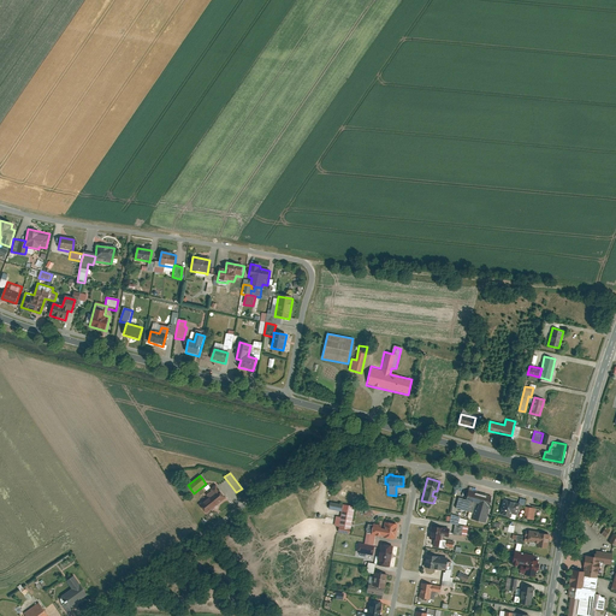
[(225,498),(215,485),(205,493),(207,497),(199,503),(206,513),(225,498)]
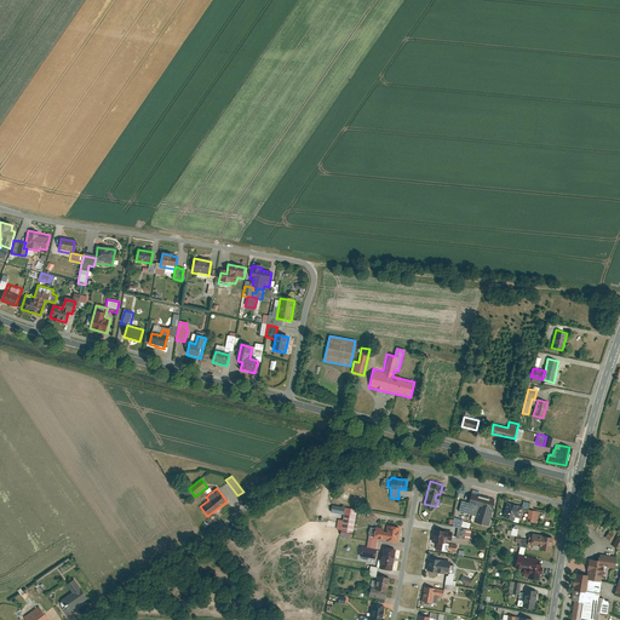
[(461,500),(459,510),(472,515),(471,521),(488,526),(495,498),(470,492),(468,501),(461,500)]
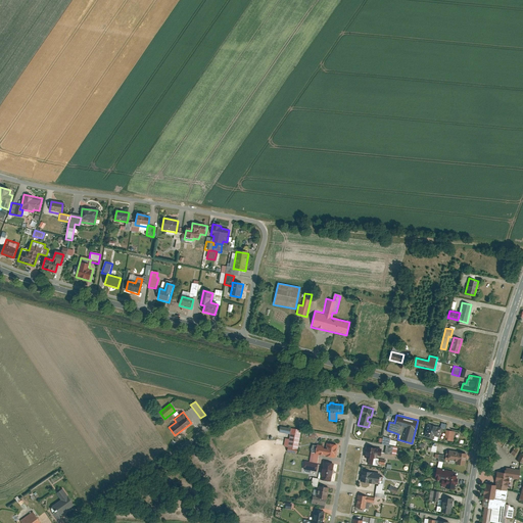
[(441,422),(440,426),(427,423),(423,437),(437,441),(441,427),(444,428),(446,423),(441,422)]
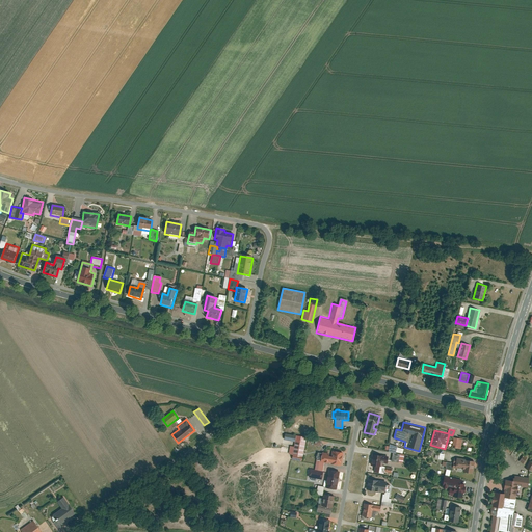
[(292,459),(301,461),(306,436),(285,432),(284,439),(295,441),(294,446),(290,445),(289,453),(293,454),(292,459)]
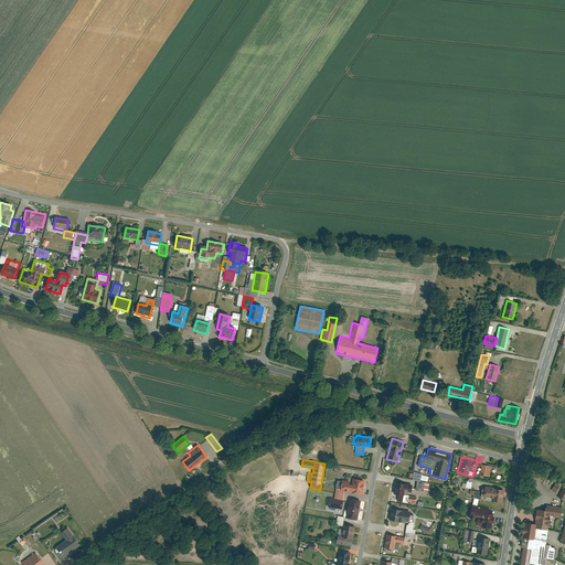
[(480,475),(482,475),(482,477),(486,477),(486,476),(490,477),(492,466),(482,464),(480,475)]
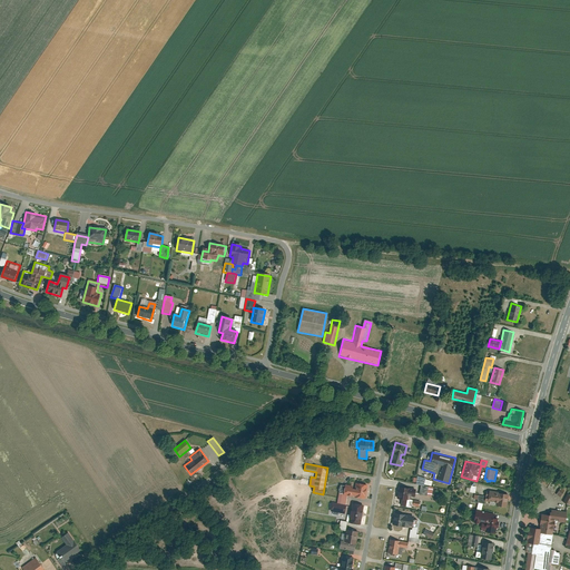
[(418,475),(418,478),(414,477),(413,481),(416,482),(416,483),(423,484),(424,484),(432,485),(433,480),(425,479),(425,478),(418,475)]
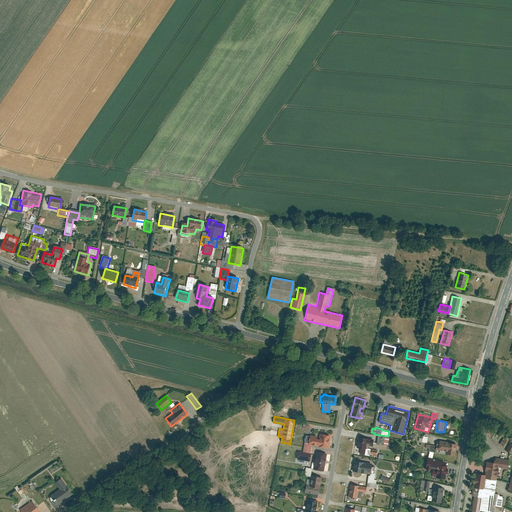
[(511,442),(498,432),(491,441),(505,450),(511,442)]
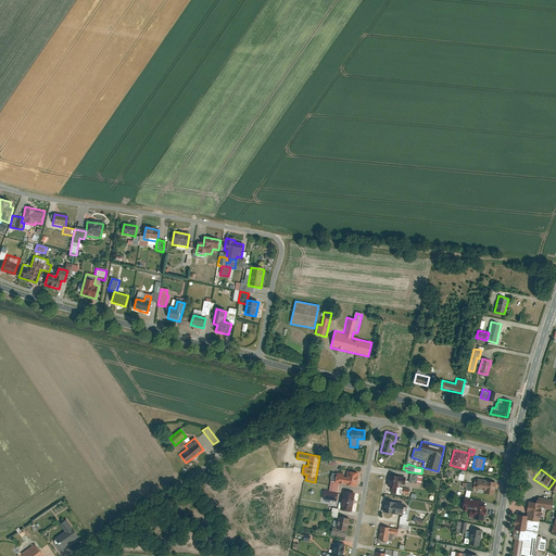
[(331,471),(329,491),(338,492),(339,483),(356,485),(358,472),(346,470),(345,474),(331,471)]
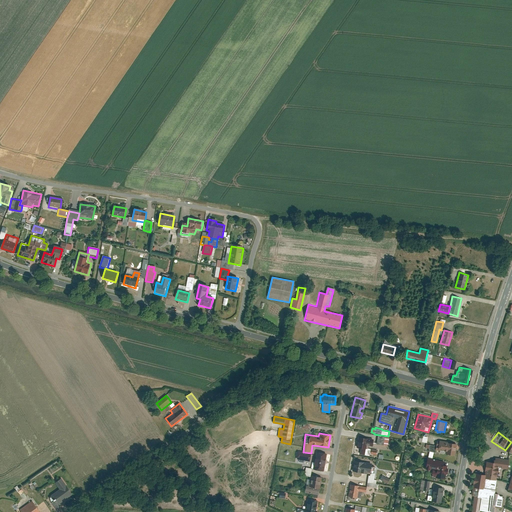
[(378,435),(377,443),(388,445),(389,437),(378,435)]
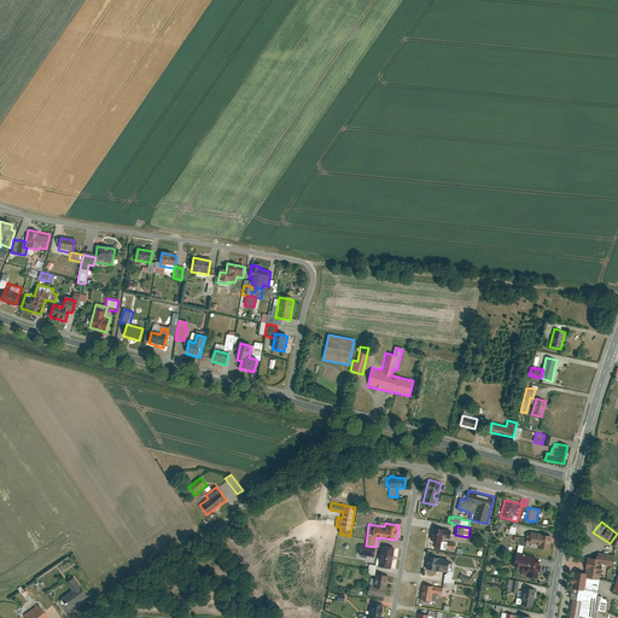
[(432,528),(430,547),(448,549),(448,548),(455,549),(455,543),(448,542),(448,541),(442,540),(442,537),(449,538),(450,530),(432,528)]
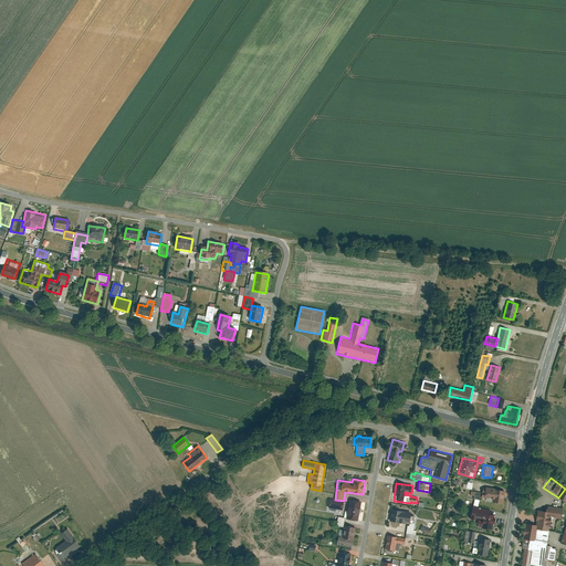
[(471,490),(470,494),(474,495),(472,505),(479,506),(480,500),(481,500),(482,496),(486,498),(486,500),(503,503),(505,490),(494,489),(494,488),(483,485),(482,492),(471,490)]
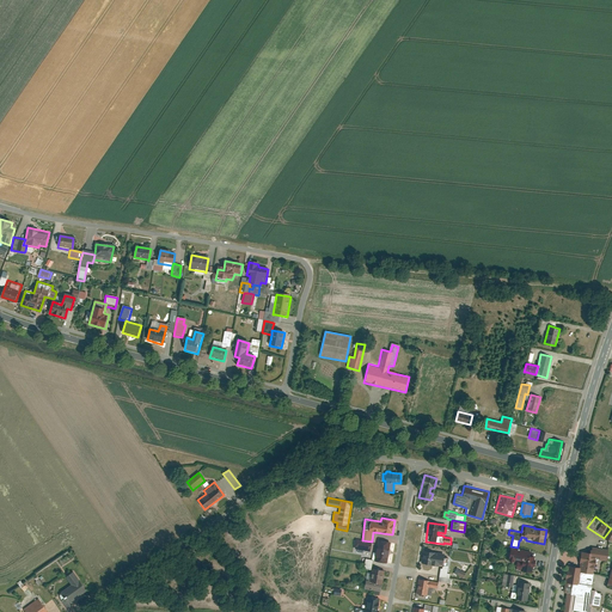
[(373,550),(372,558),(374,560),(374,561),(387,563),(391,542),(379,539),(378,544),(356,539),(354,548),(371,551),(371,549),(373,550)]
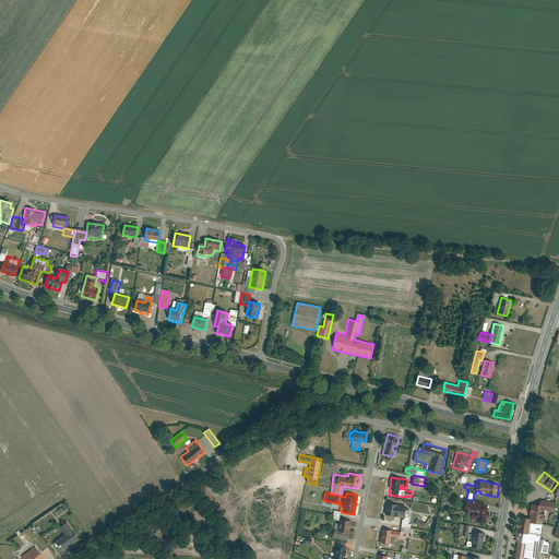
[(557,502),(542,499),(540,507),(534,504),(531,520),(522,519),(519,535),(515,536),(514,544),(518,544),(514,558),(525,558),(526,558),(530,558),(543,558),(544,556),(549,557),(552,540),(543,538),(547,512),(555,513),(557,502)]
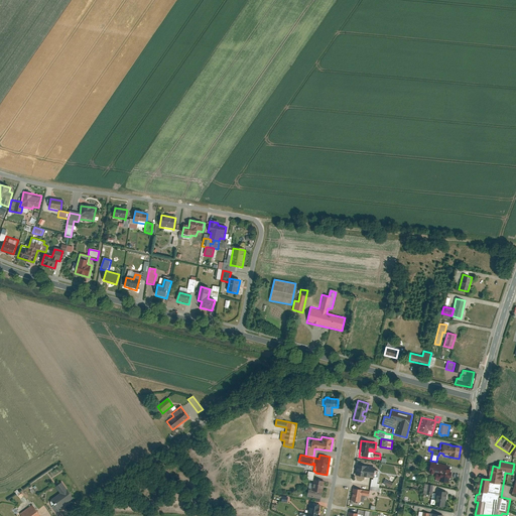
[(436,472),(435,480),(449,482),(452,469),(445,468),(446,464),(430,462),(428,473),(433,474),(433,472),(436,472)]
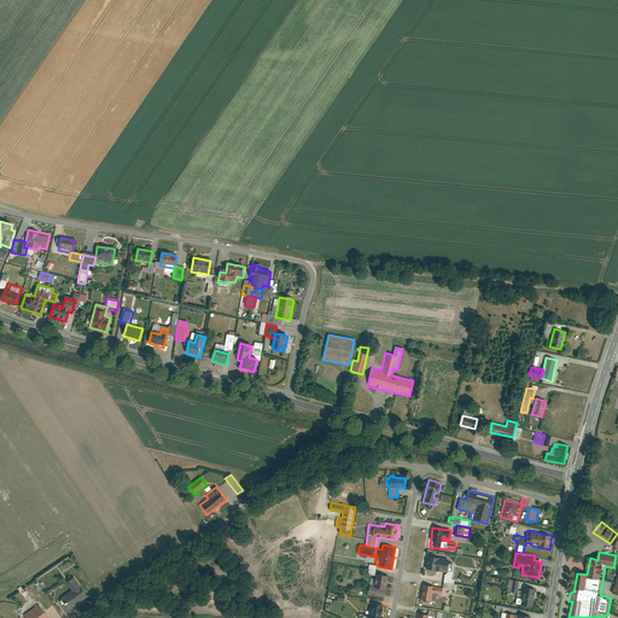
[(427,555),(425,567),(447,572),(447,573),(445,573),(443,582),(454,583),(455,579),(452,578),(453,571),(452,571),(453,563),(448,561),(449,559),(427,555)]
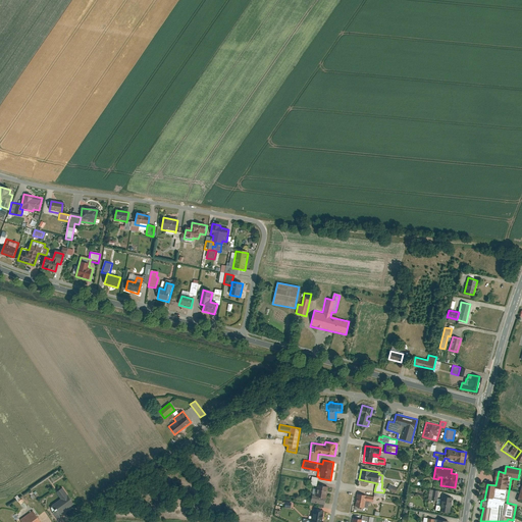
[(313,488),(311,502),(324,505),(325,498),(326,498),(328,486),(317,484),(316,488),(313,488)]
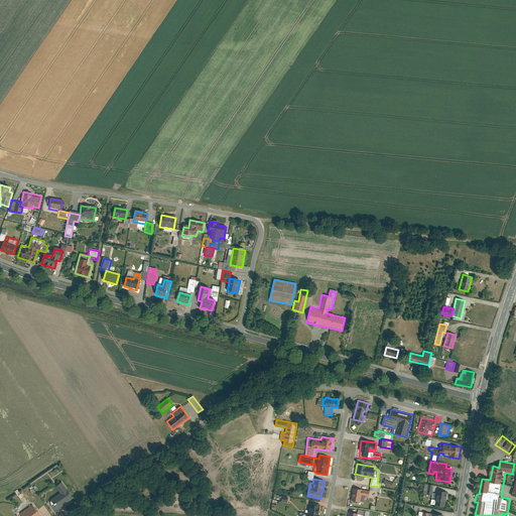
[(59,493),(50,499),(51,500),(57,508),(73,497),(61,482),(55,486),(59,493)]
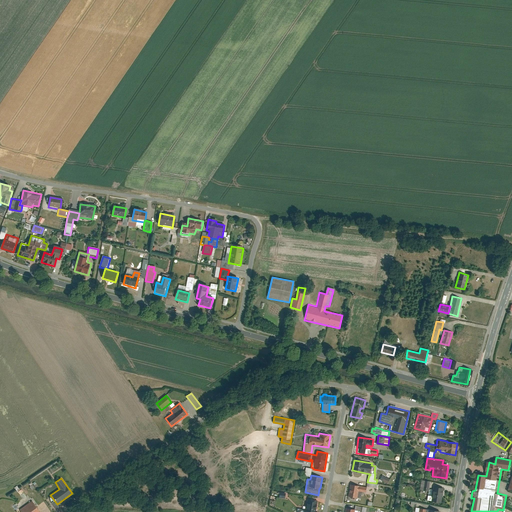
[(428,490),(430,481),(421,480),(420,489),(428,490)]
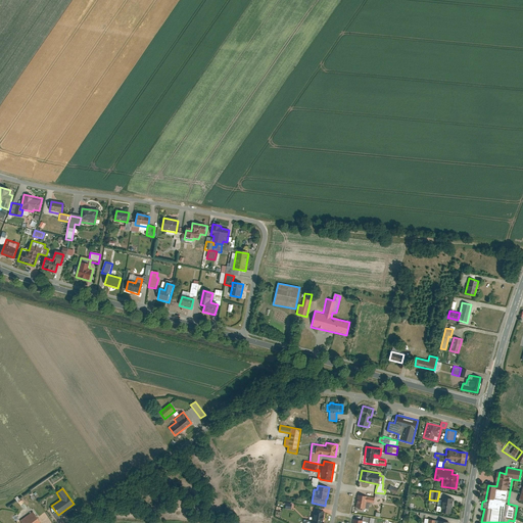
[(358,494),(355,507),(365,508),(366,502),(374,503),(375,497),(358,494)]
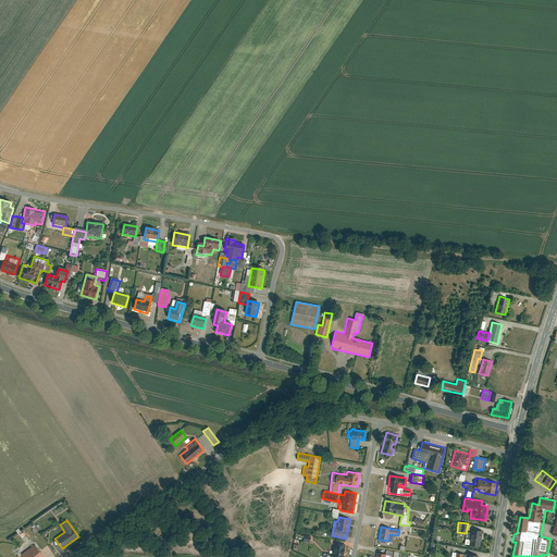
[(471,533),(467,532),(465,544),(480,546),(482,530),(471,529),(471,533)]
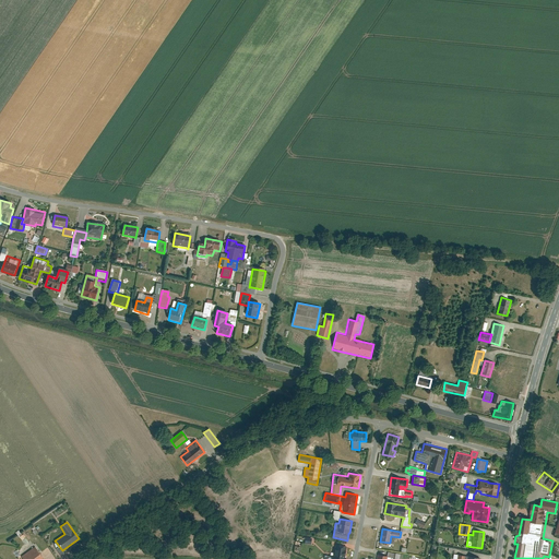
[(23,533),(20,536),(25,545),(30,542),(23,533)]
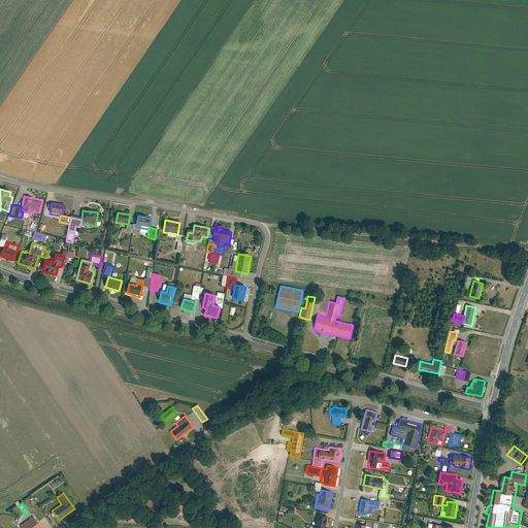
[(326,527),(327,526),(325,526),(327,516),(325,516),(326,513),(318,510),(316,522),(312,521),(311,525),(307,524),(306,527),(326,527)]
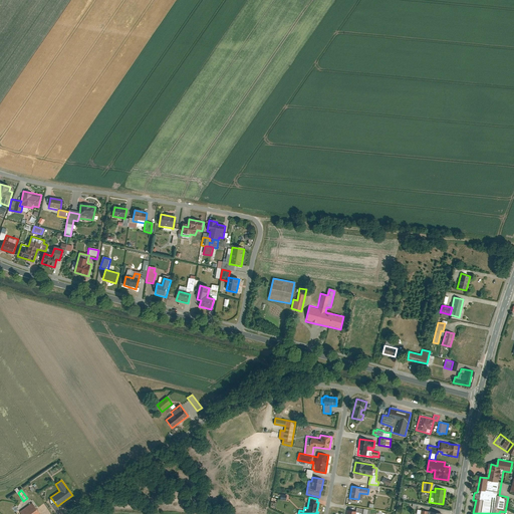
[(48,500),(56,511),(59,509),(57,506),(51,498),(48,500)]
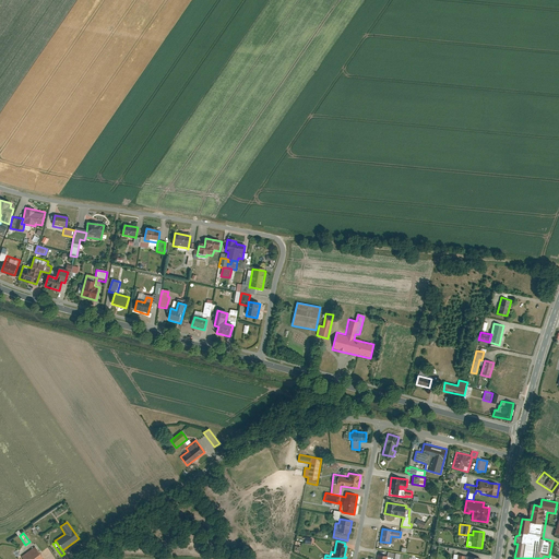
[(44,558),(36,546),(22,556),(23,558),(44,558)]
